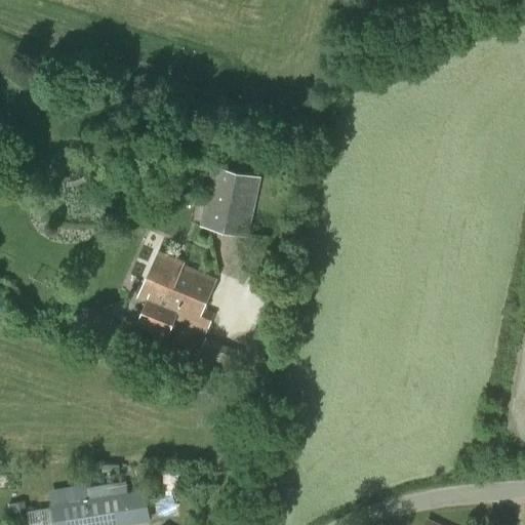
[(247,238),(260,177),(213,167),(201,227),(247,238)]
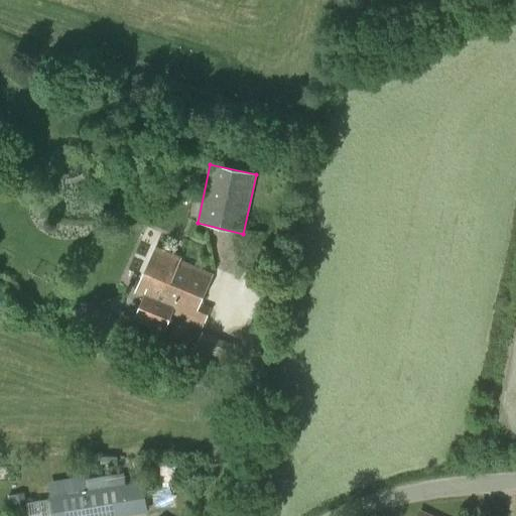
[(202,327),(209,310),(199,305),(212,276),(180,262),(181,260),(155,248),(135,292),(151,299),(142,320),(163,331),(173,308),(192,316),(190,321),(202,327)]
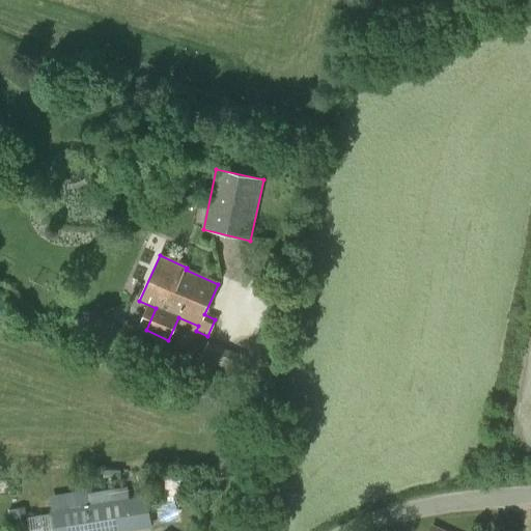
[(88,505),(129,499),(127,485),(86,493),(88,505)]
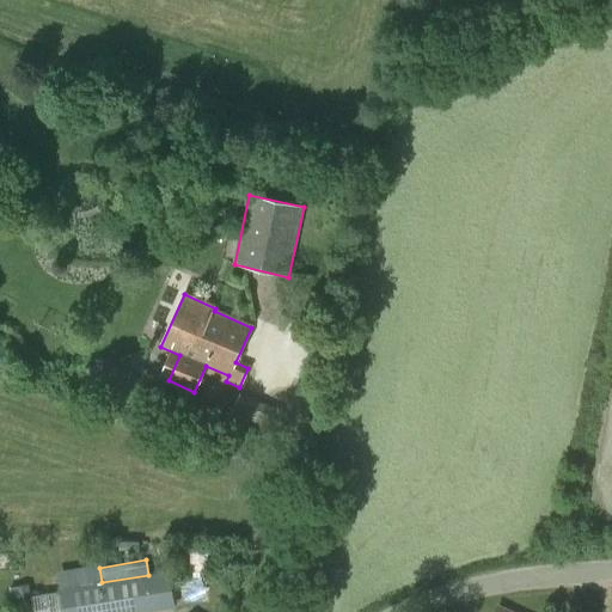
[(65,611),(148,611),(154,611),(148,575),(102,582),(61,589),(65,611)]
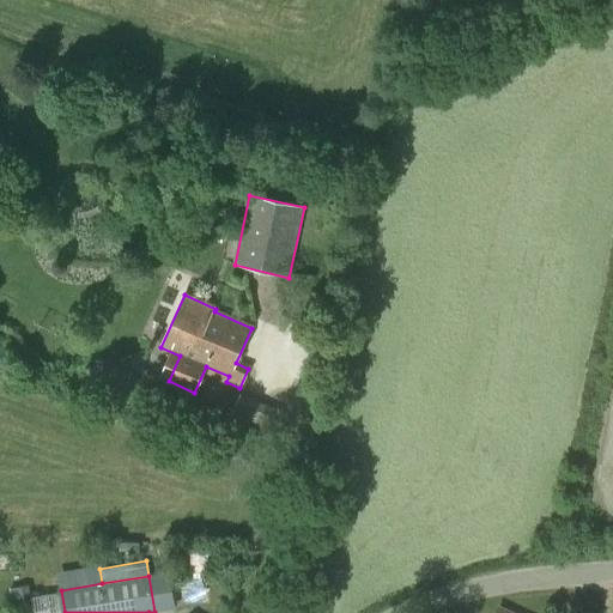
[(31,584),(10,588),(12,599),(34,595),(31,584)]
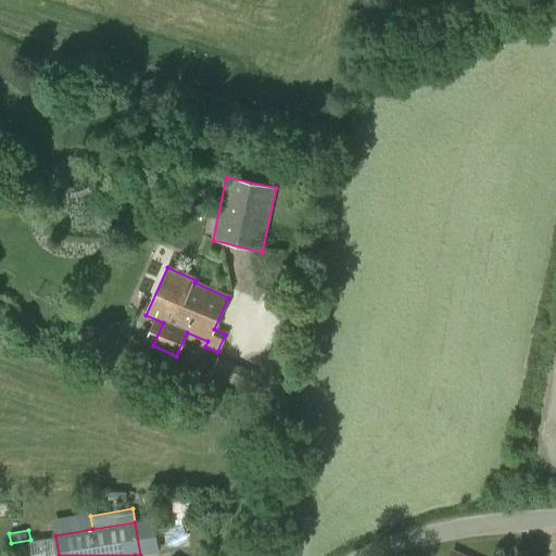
[(50,555),(50,540),(34,540),(34,555),(50,555)]
